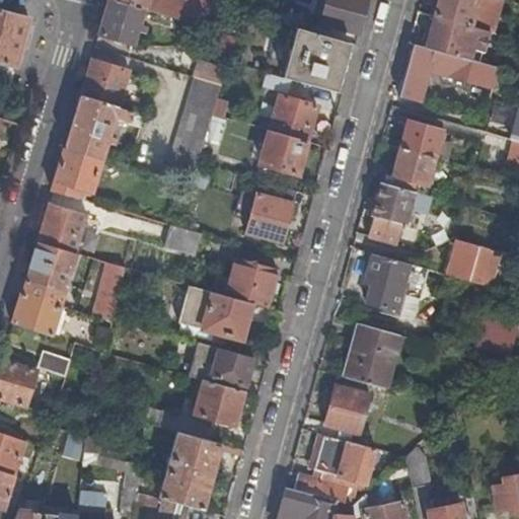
[(144,10),(109,0),(108,0),(102,24),(95,48),(130,59),(139,30),(144,32),(145,27),(140,25),(144,10)]
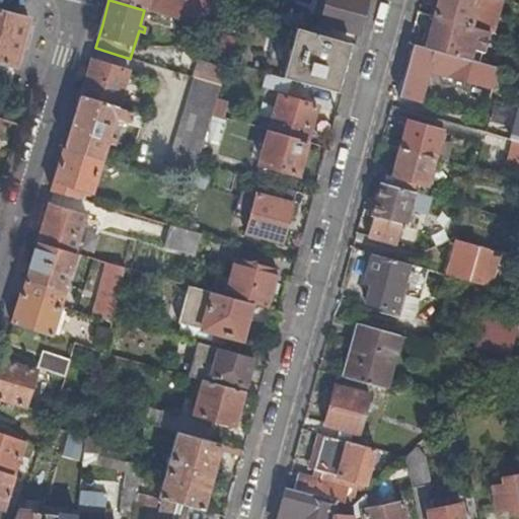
[(109,0),(144,10),(214,30),(223,0),(206,0),(206,3),(196,0),(109,0)]
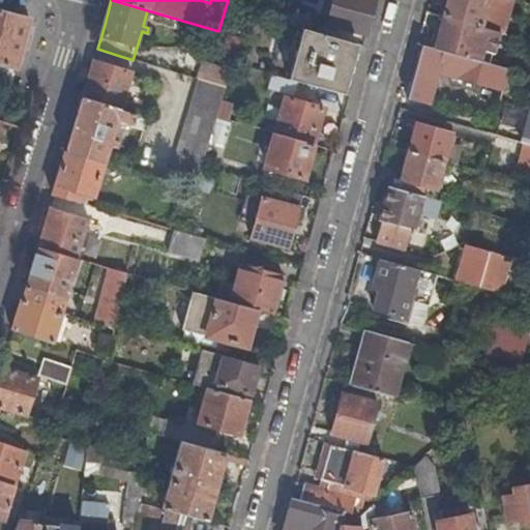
[(333,0),(327,24),(365,34),(375,0),(333,0)]
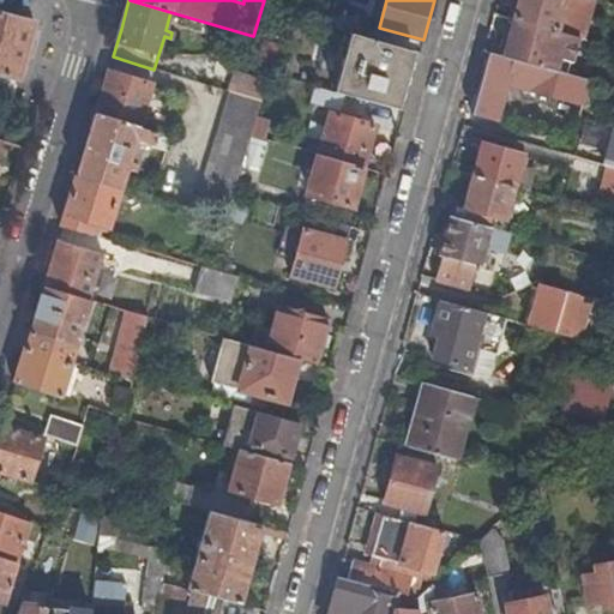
[(591,0),(518,0),(515,18),(577,36),(582,37),(591,0)]
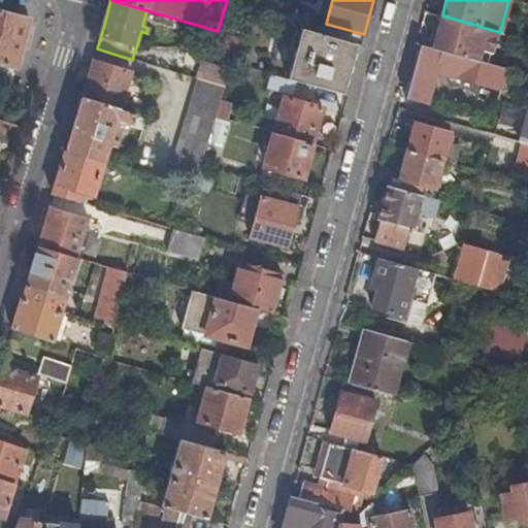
[(0,62),(17,67),(30,20),(0,11),(0,62)]
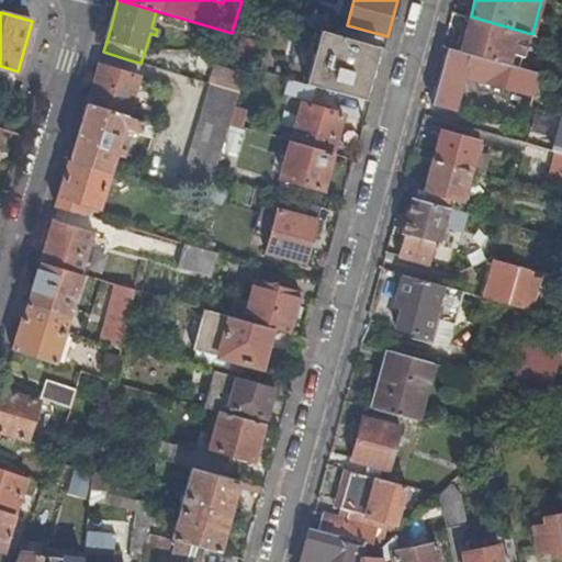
[(321,30),(337,35),(340,22),(316,14),(312,27),(321,30)]
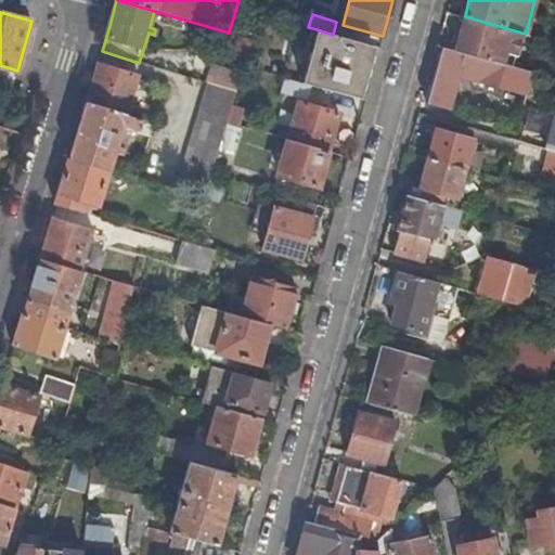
[(521,33),(465,16),(455,51),(513,66),(521,33)]
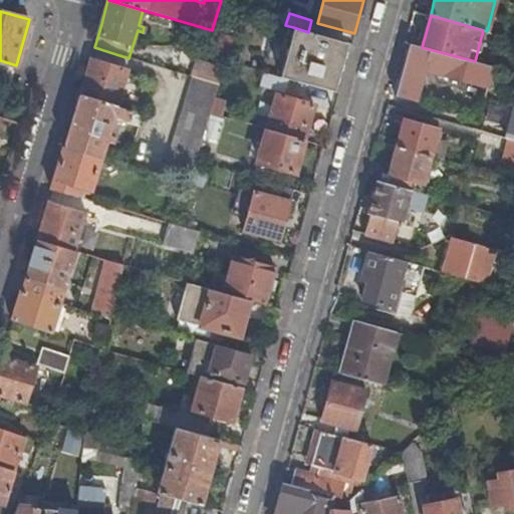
[(290,79),(332,90),(345,42),(308,32),(293,27),(280,76),(290,79)]
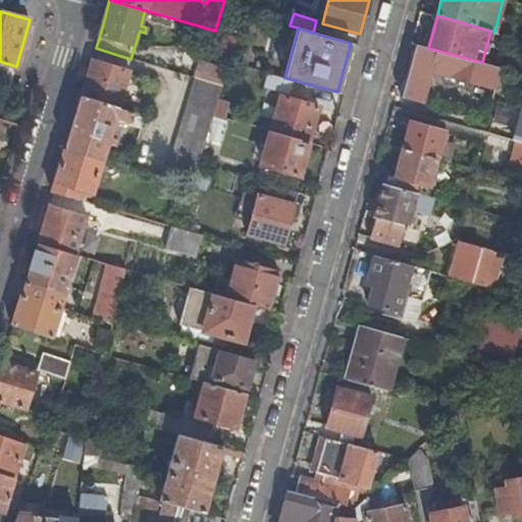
[(428,48),(416,44),(402,97),(422,103),(430,70),(494,88),(500,67),(482,62),(428,48)]
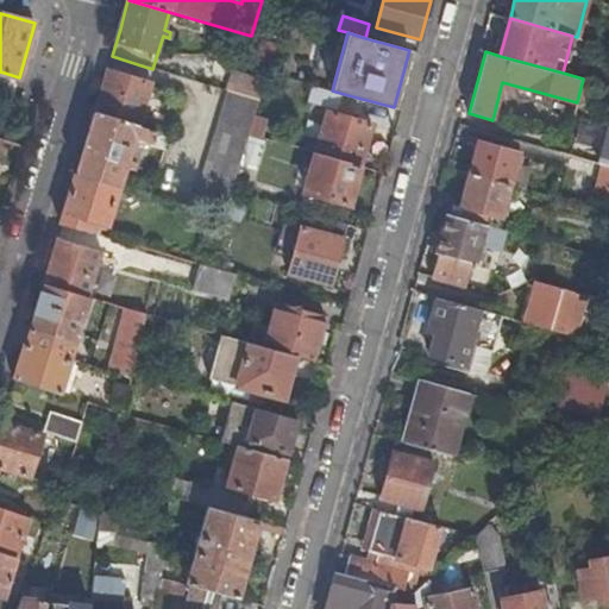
[(152,85),(107,70),(94,113),(169,136),(171,127),(142,119),(152,85)]
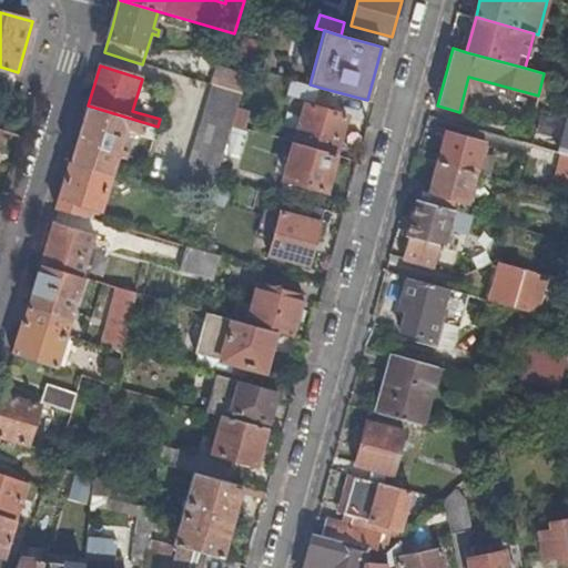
[(219,66),(212,84),(214,85),(242,93),(247,74),(219,66)]
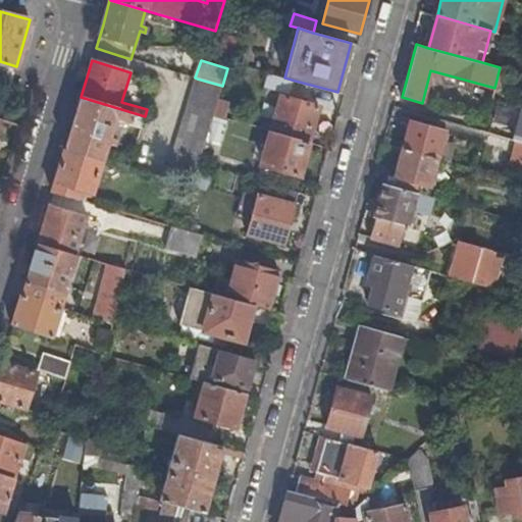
[(290,96),(295,81),(284,77),(267,73),(263,88),(290,96)]
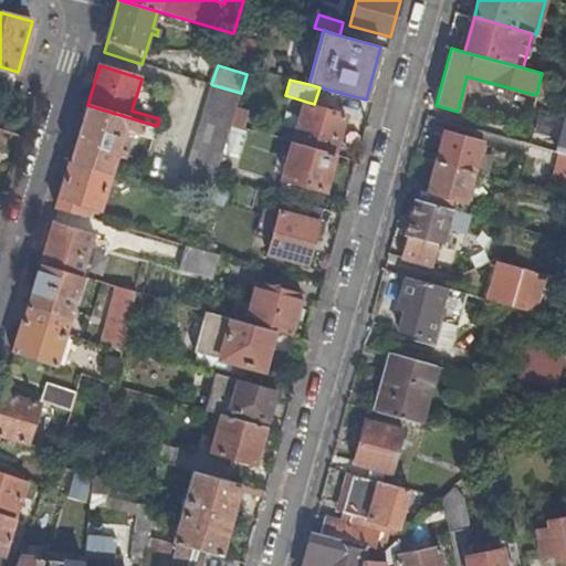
[(213,85),(198,138),(226,147),(231,127),(237,108),(241,93),(213,85)]
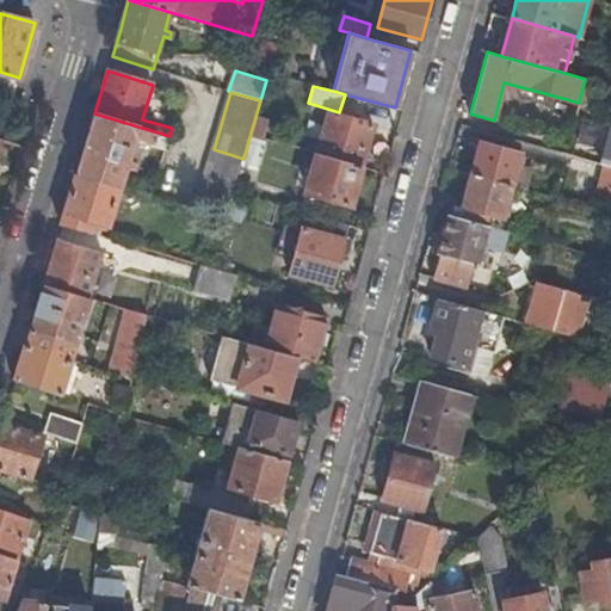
[(170,136),(94,113),(76,173),(115,185),(122,187),(128,164),(135,165),(137,159),(130,158),(136,137),(154,142),(155,140),(167,143),(170,136)]
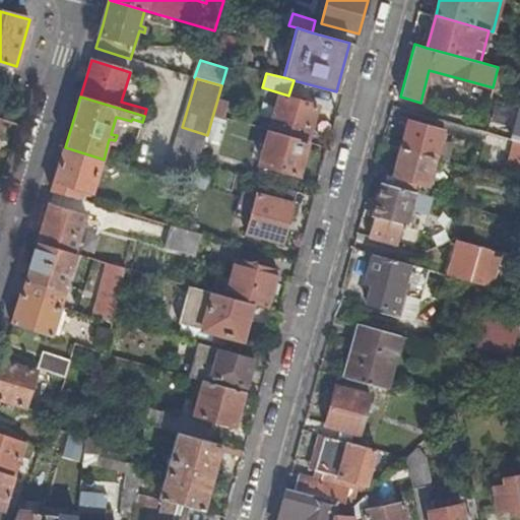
[(269,132),(308,142),(318,108),(279,96),(269,132)]
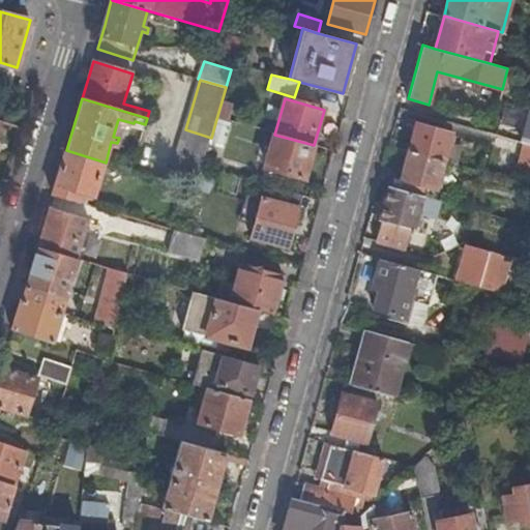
[(222,101),(216,119),(227,121),(232,105),(222,101)]
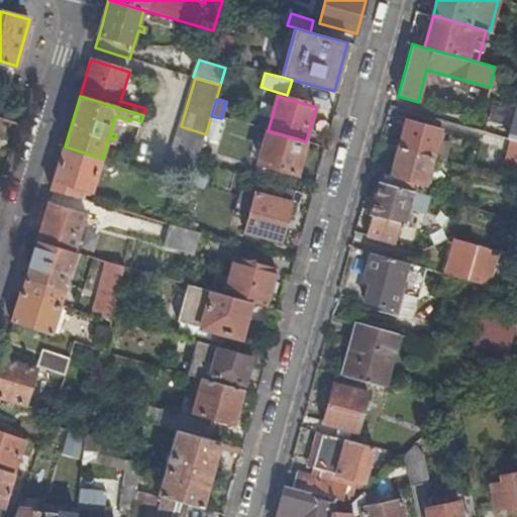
[(516,106),(508,137),(516,139),(516,106)]
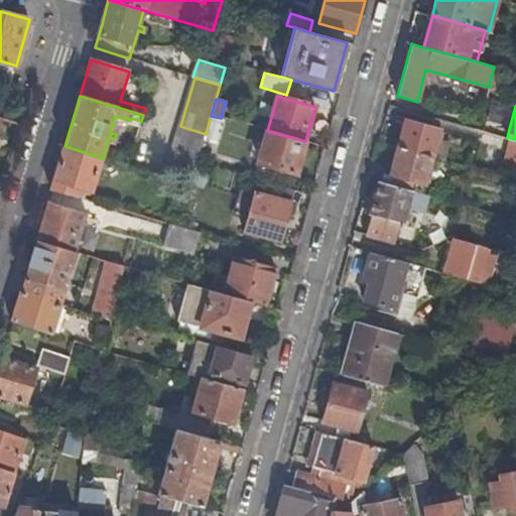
[(197,163),(208,166),(223,119),(221,118),(211,116),(206,134),(197,163)]
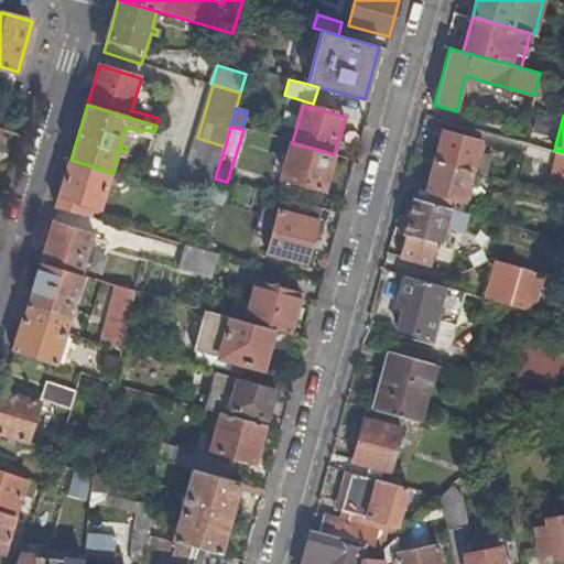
[(443,132),(435,161),(472,171),(477,151),(481,152),(484,144),(479,143),(479,142),(443,132)]
